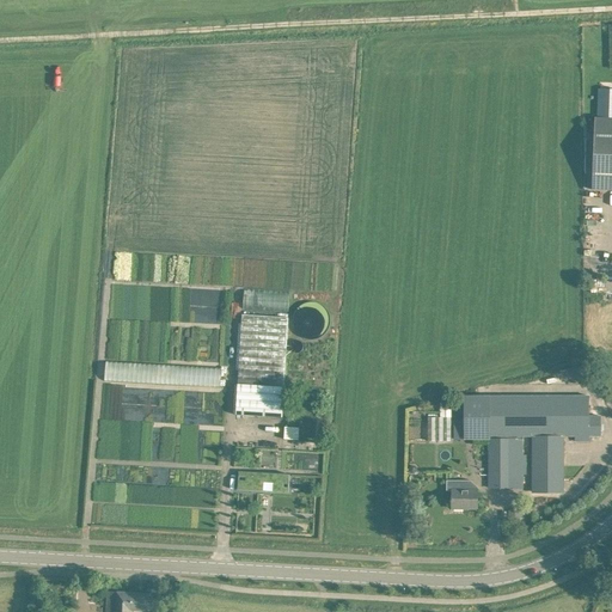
[(611,118),(594,118),(592,190),(611,190),(611,118)]
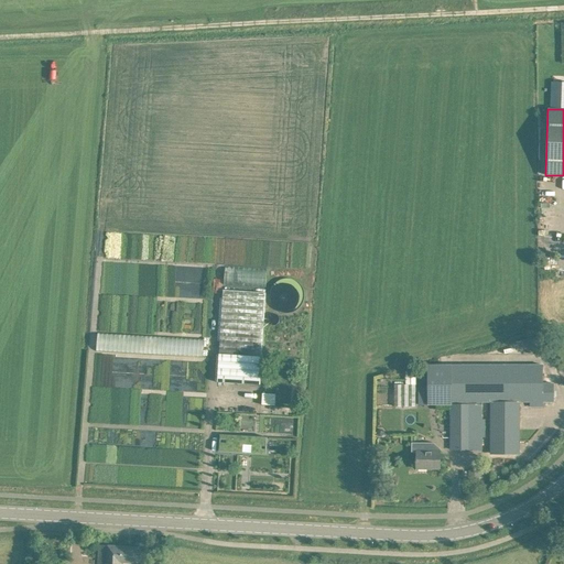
[(223,290),(219,355),(261,358),(266,292),(223,290)]
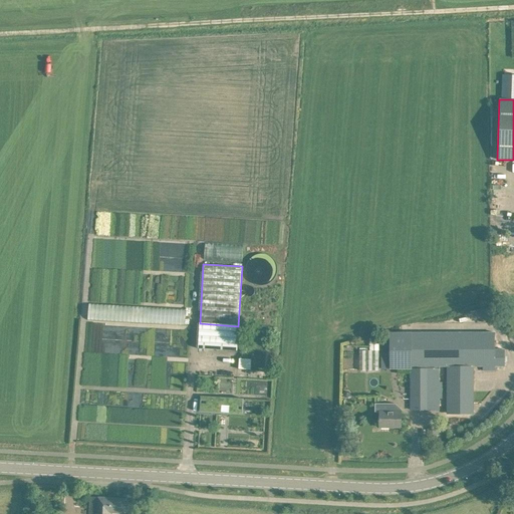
[(238,326),(200,323),(198,348),(237,351),(238,326)]
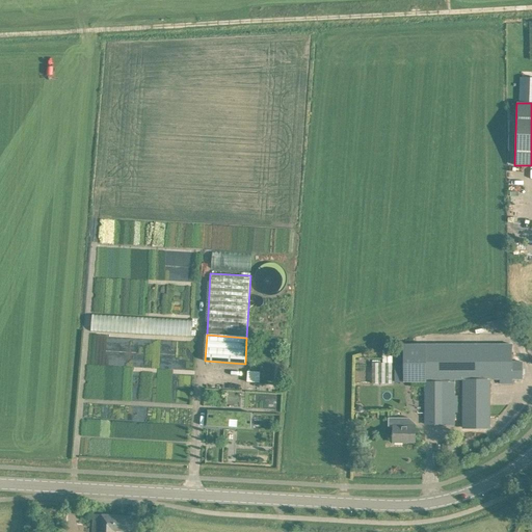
[(403,351),(395,351),(395,382),(404,382),(425,382),(425,344),(403,345),(403,351)]
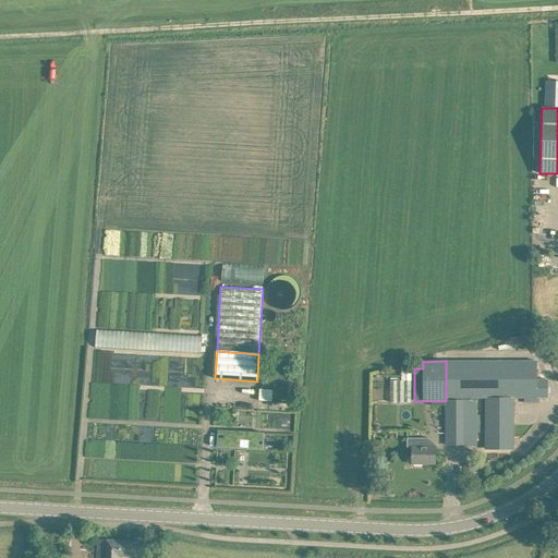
[(514,398),(524,398),(525,398),(525,361),(446,361),(446,401),(476,401),(476,398),(486,398),(514,398)]
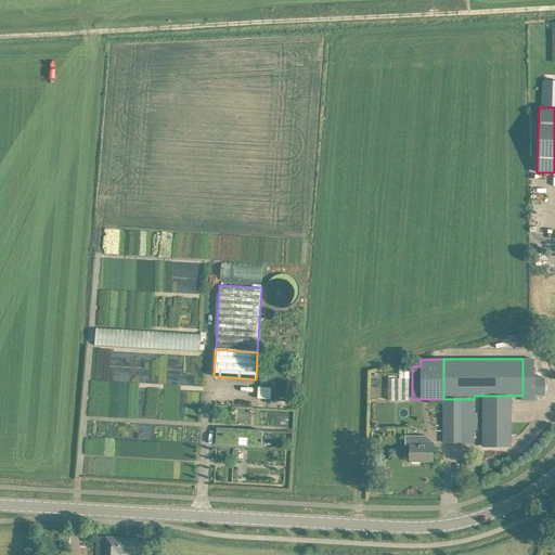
[(523,396),(521,396),(521,400),(533,400),(533,396),(544,396),(544,377),(533,377),(533,359),(523,359),(523,396)]
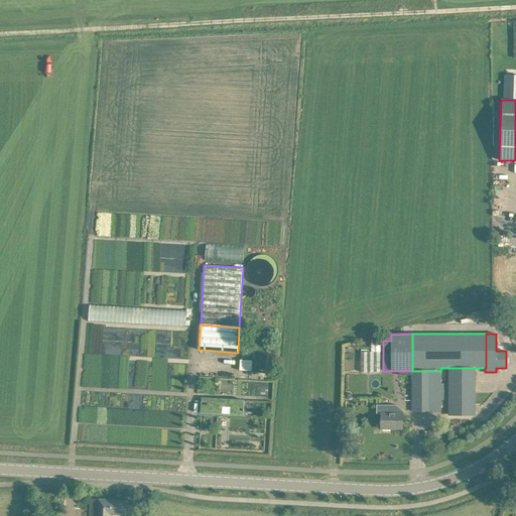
[(252,361),(240,360),(239,370),(251,371),(252,361)]
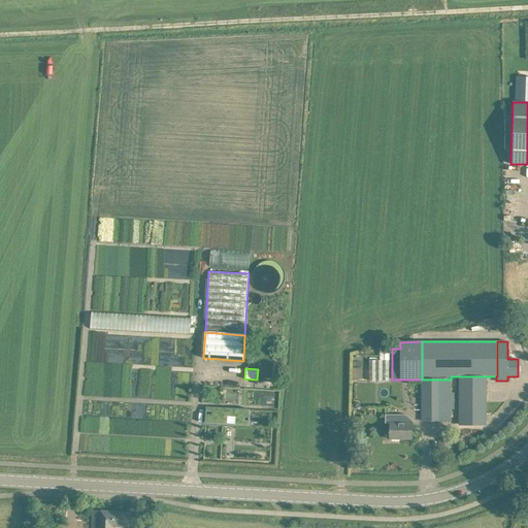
[(487,376),(460,376),(459,424),(486,424),(487,376)]
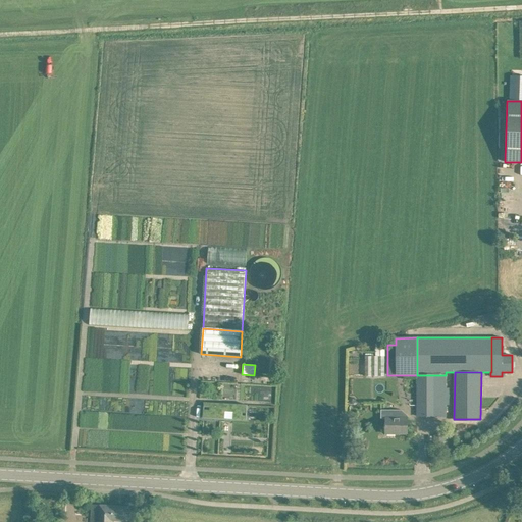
[(446,416),(446,375),(417,375),(417,416),(446,416)]
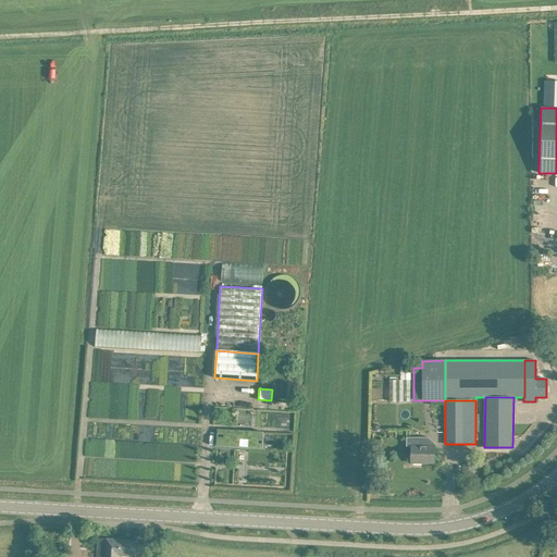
[(218,429),(217,446),(262,449),(263,432),(218,429)]
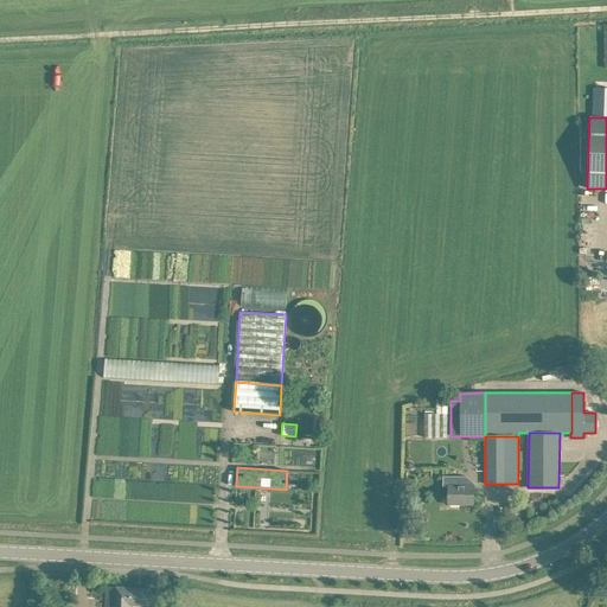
[(473,503),(473,484),(466,484),(466,477),(442,477),(442,487),(448,487),(448,494),(447,494),(447,497),(448,497),(448,505),(464,505),(464,503),(473,503)]
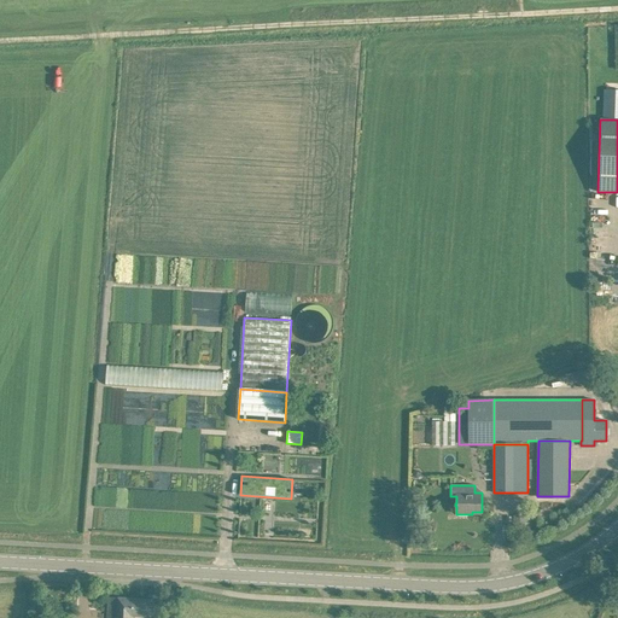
[(525,514),(514,514),(514,526),(525,526),(525,514)]
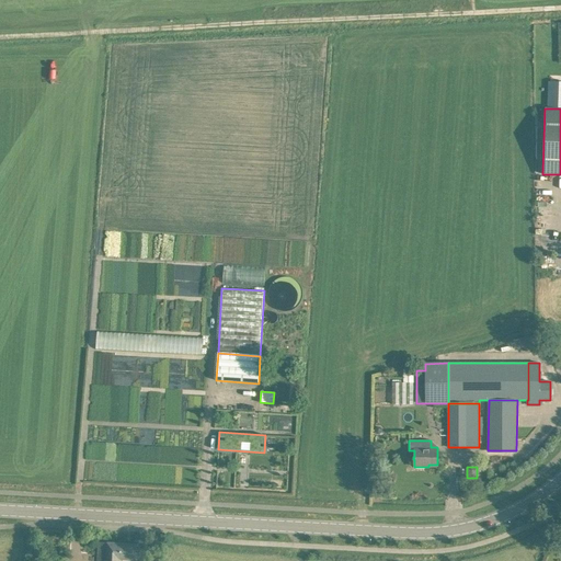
[(140,560),(141,545),(107,542),(99,542),(98,560),(140,560)]
